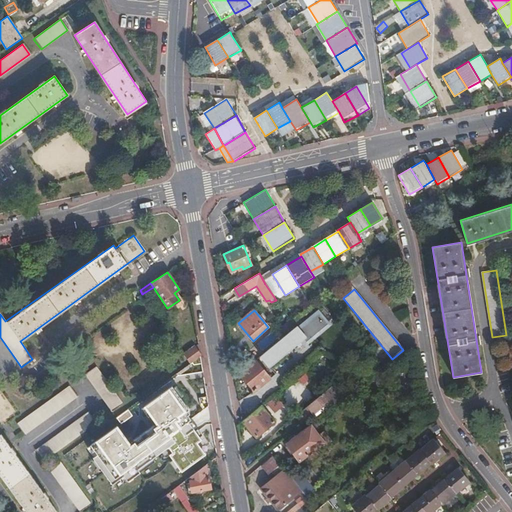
[(281,338),(260,356),(268,366),(303,339),(305,341),(326,324),(318,315),(299,330),(296,326),(295,327),(287,333),(285,335),(281,338)]
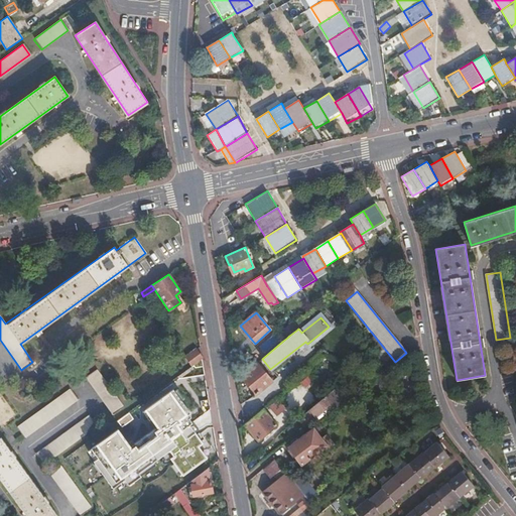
[(297,330),(292,324),(284,330),(289,336),(297,330)]
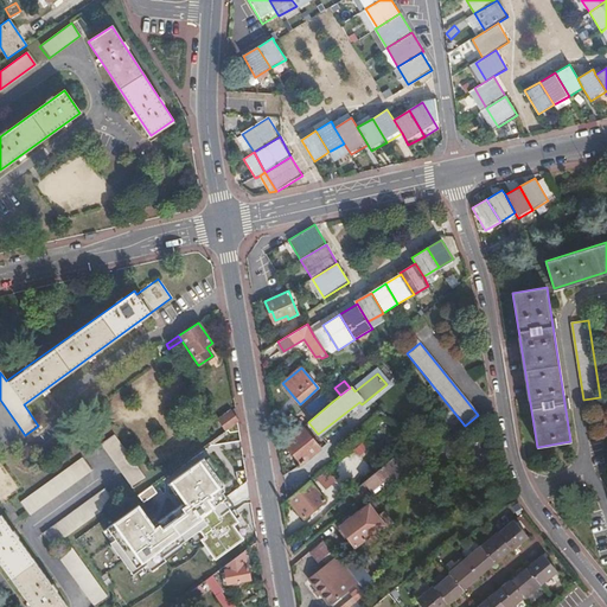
[(327,394),(333,401),(338,397),(332,390),(327,394)]
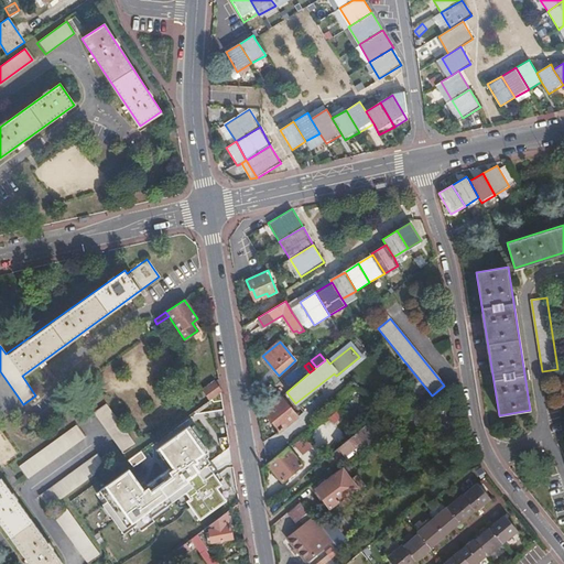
[(220,393),(221,392),(215,382),(203,390),(210,400),(220,393)]
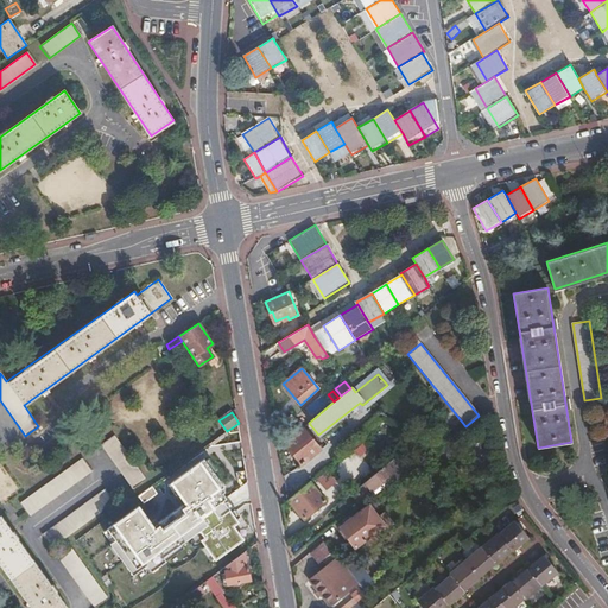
[(321,450),(304,429),(285,444),(302,466),(321,450)]
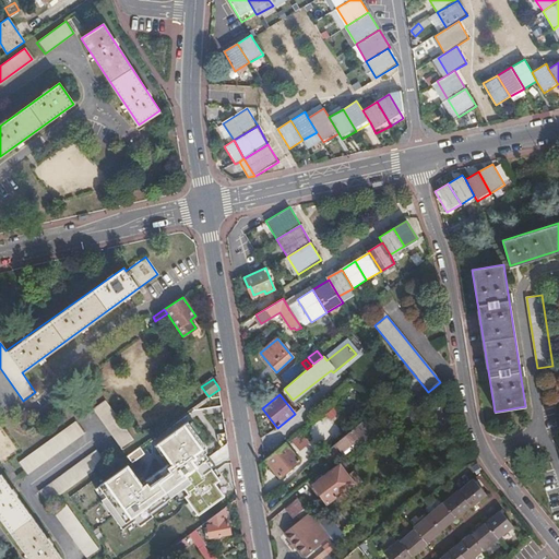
[(134,440),(105,399),(93,407),(122,448),(134,440)]
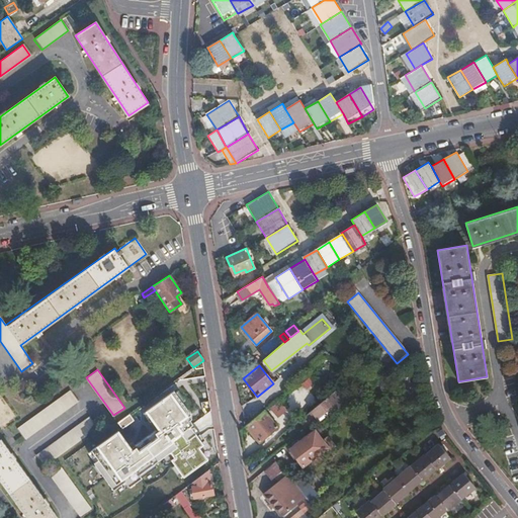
[(309,413),(304,417),(312,427),(313,426),(317,423),(338,408),(346,401),(336,389),(309,413)]
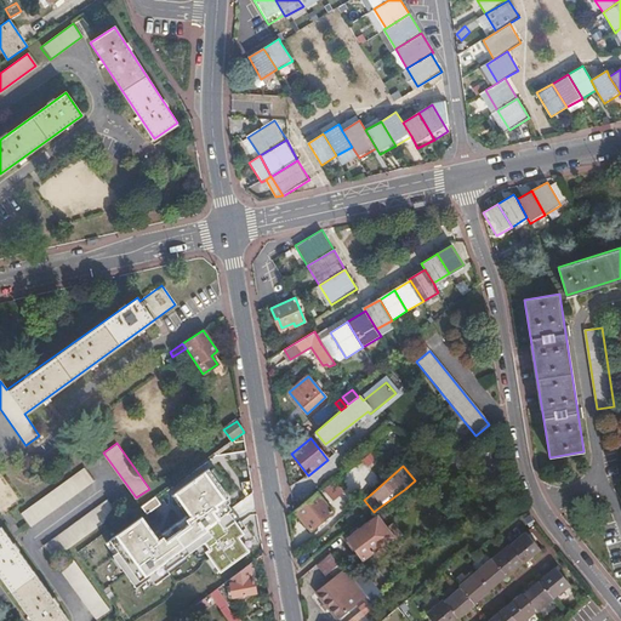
[(93,480),(84,467),(21,514),(29,528),(93,480)]
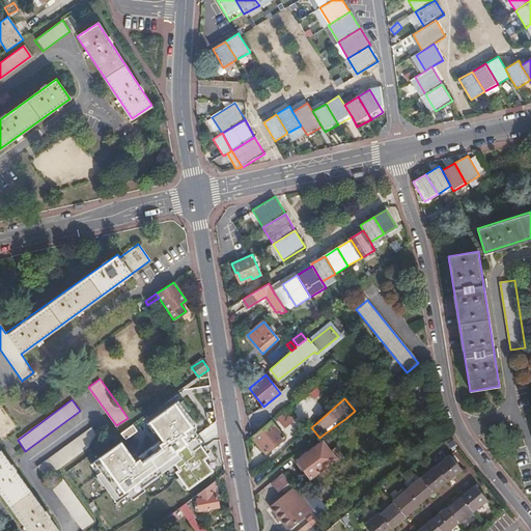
[(195,425),(177,400),(149,421),(162,439),(159,441),(133,459),(119,442),(93,462),(101,471),(96,474),(95,474),(115,502),(128,494),(132,499),(144,491),(141,486),(166,469),(174,469),(176,471),(174,472),(188,490),(213,472),(203,459),(207,456),(194,437),(197,436),(191,427),(195,425)]
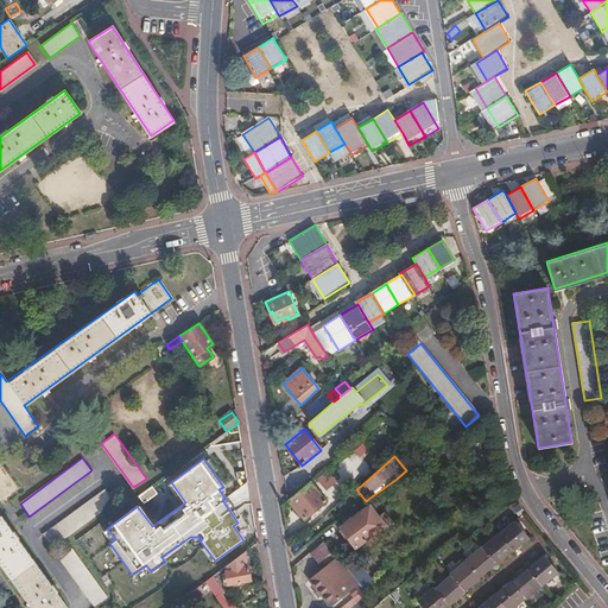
[(322,472),(315,477),(318,483),(327,476),(322,472)]
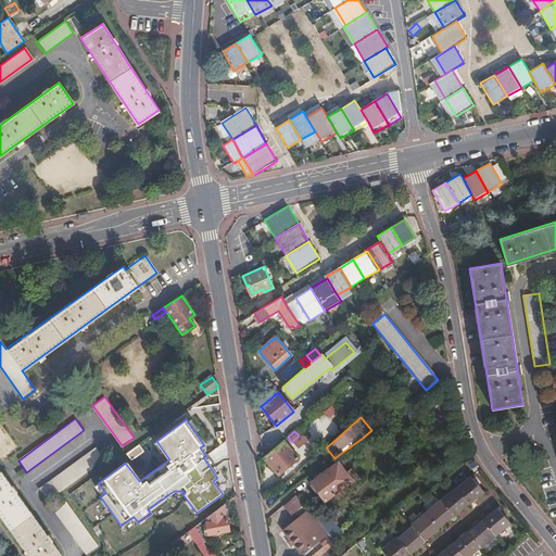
[(283,440),(263,456),(278,475),(298,458),(283,440)]
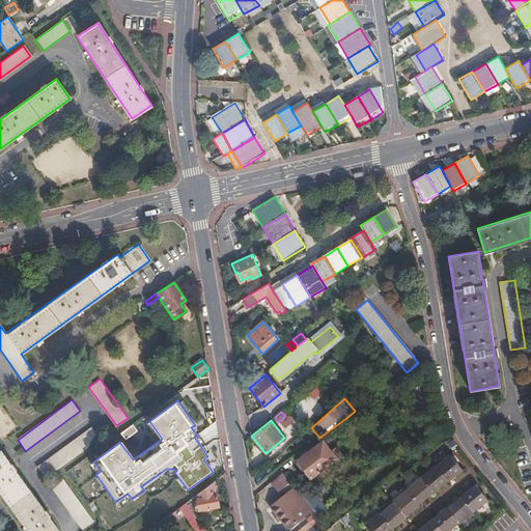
[(162,439),(149,421),(146,423),(159,441),(162,439)]
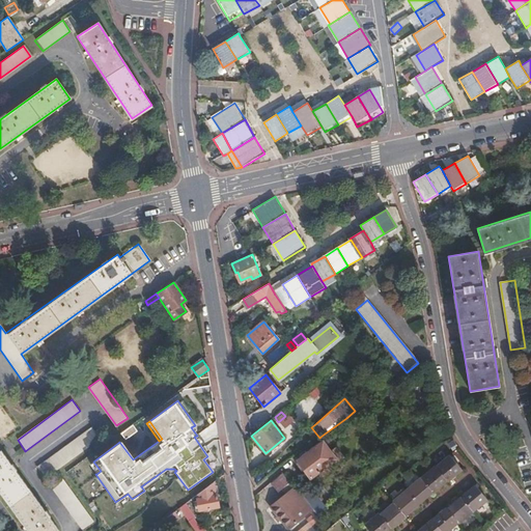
[(136,431),(132,424),(119,432),(124,440),(136,431)]
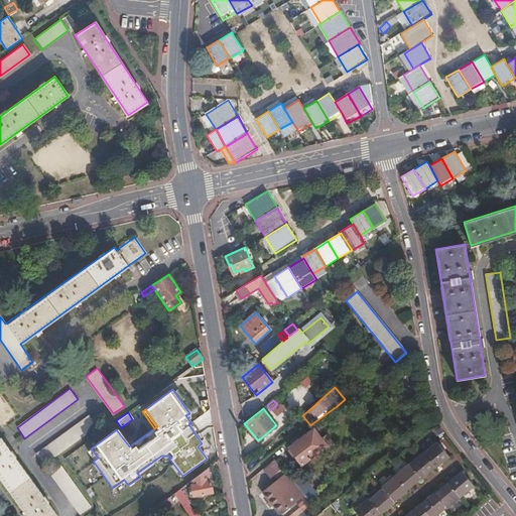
[(97,425),(90,415),(36,455),(43,465),(97,425)]
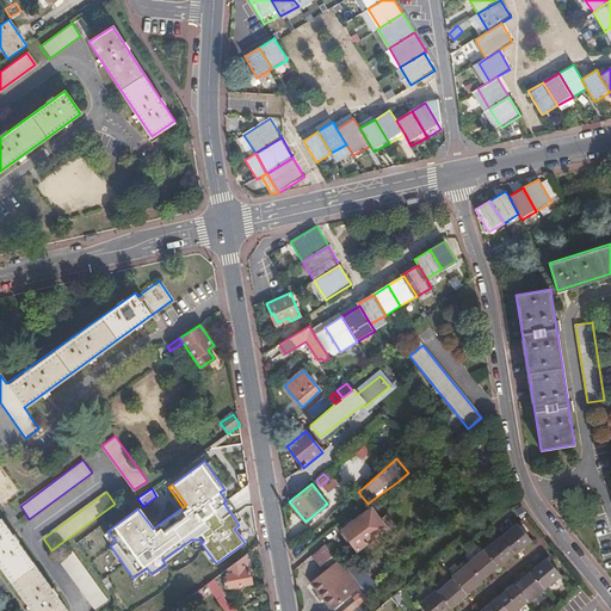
[(358,549),(388,526),(372,506),(343,529),(358,549)]
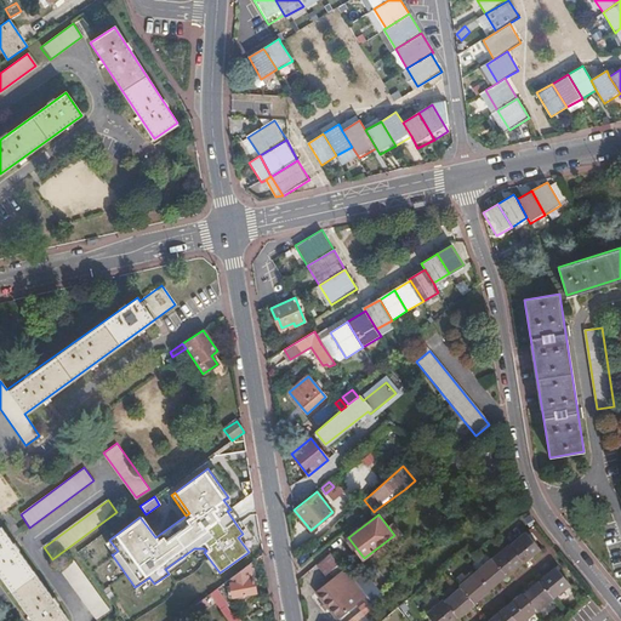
[(67,620),(68,620),(0,527),(0,576),(32,620),(67,620)]
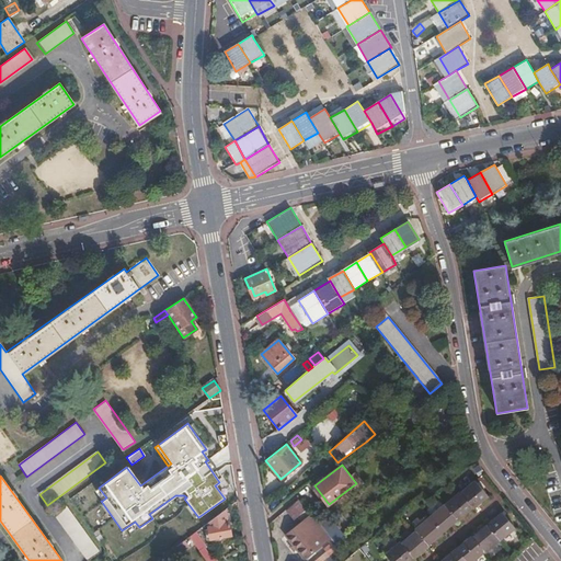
[(487,495),(474,481),(460,494),(459,493),(444,505),(443,505),(414,529),(415,530),(400,544),(399,542),(386,554),(391,560),(407,560),(412,557),(413,558),(428,545),(427,544),(456,519),(457,521),(471,507),(472,508),(487,495)]
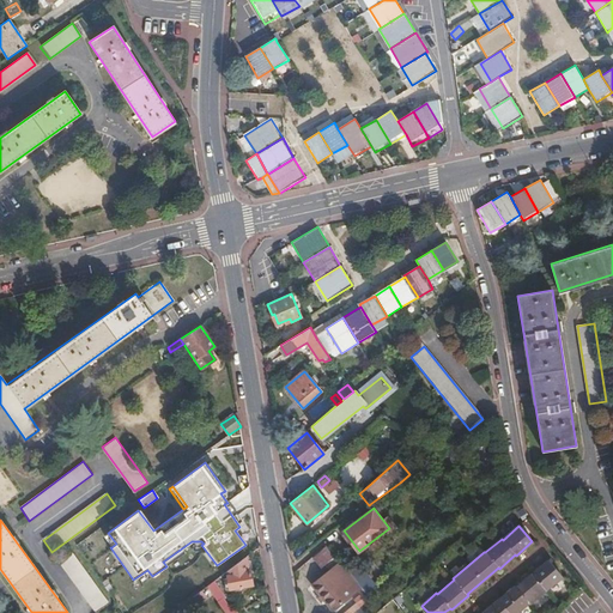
[(116,544),(108,533),(103,535),(111,547),(116,544)]
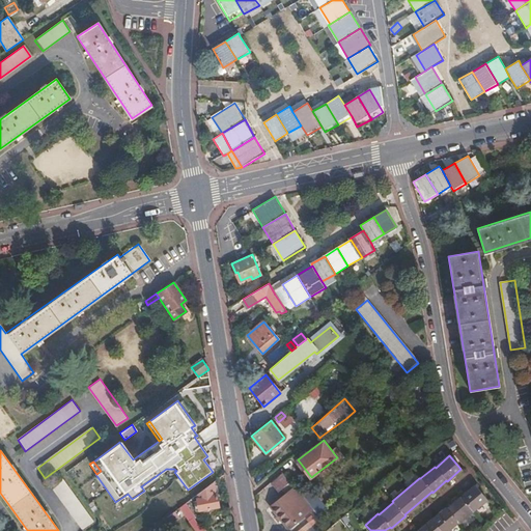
[(282,473),(271,483),(277,491),(281,486),(289,481),(282,473)]
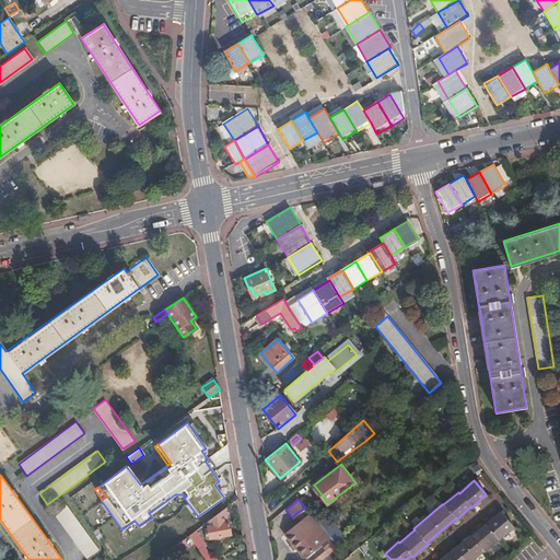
[(98,550),(66,505),(55,514),(86,559),(98,550)]
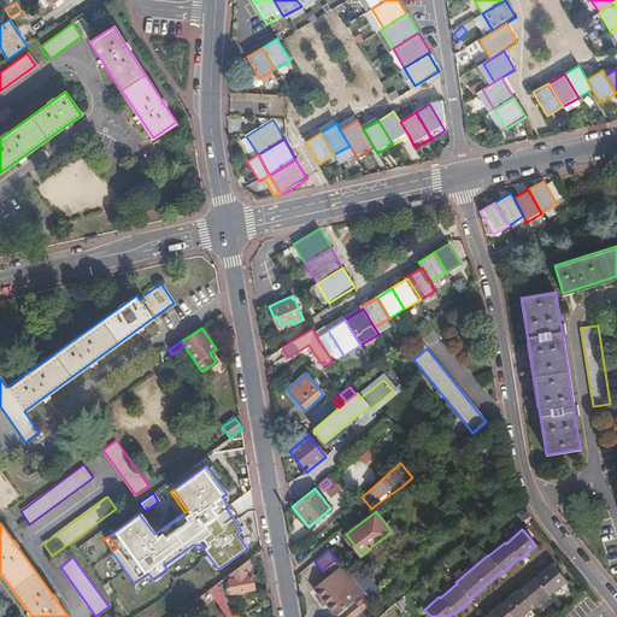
[(336,559),(327,565),(333,574),(342,566),(336,559)]
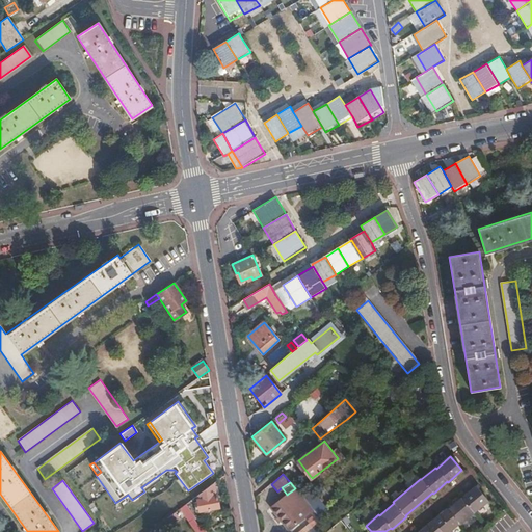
[(215,498),(213,483),(196,496),(197,503),(194,503),(195,509),(198,508),(198,511),(217,508),(216,498),(215,498)]
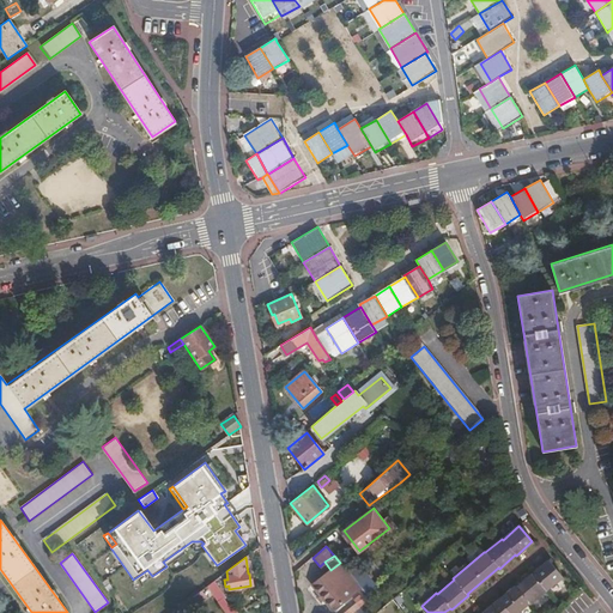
[(351,575),(366,593),(370,590),(374,587),(375,586),(376,584),(369,576),(377,569),(370,559),(351,575)]
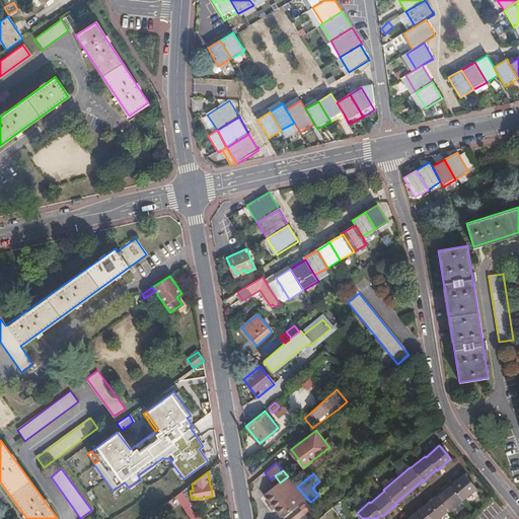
[(475,489),(464,473),(437,497),(437,496),(423,508),(422,507),(409,518),(437,518),(448,510),(449,511),(475,489)]
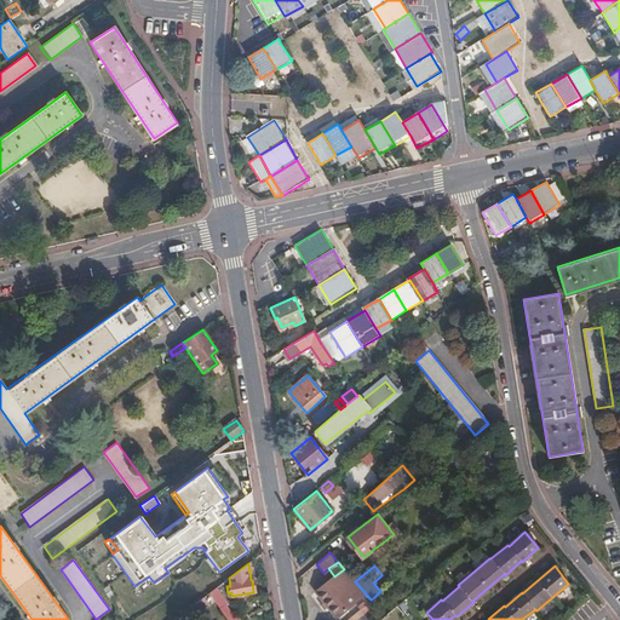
[(362,597),(366,603),(371,600),(355,581),(344,569),(334,577),(315,591),(336,618),(362,597)]
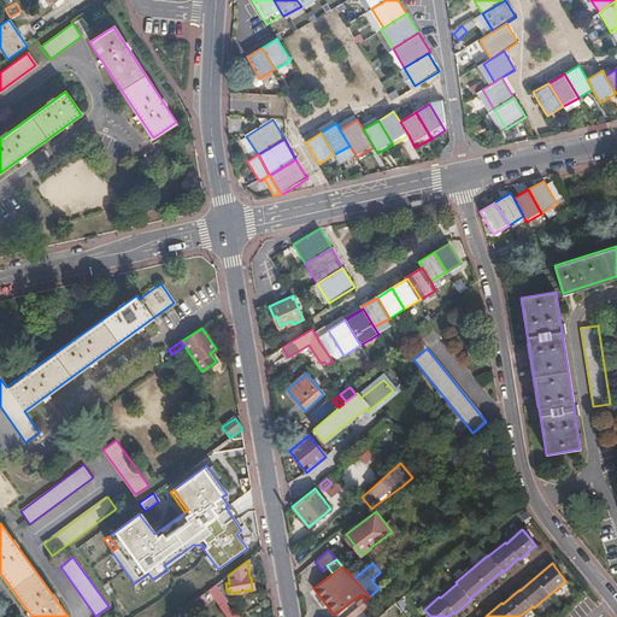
[(211,587),(207,591),(212,597),(225,616),(238,616),(235,613),(231,616),(224,605),(225,603),(213,586),(211,587)]
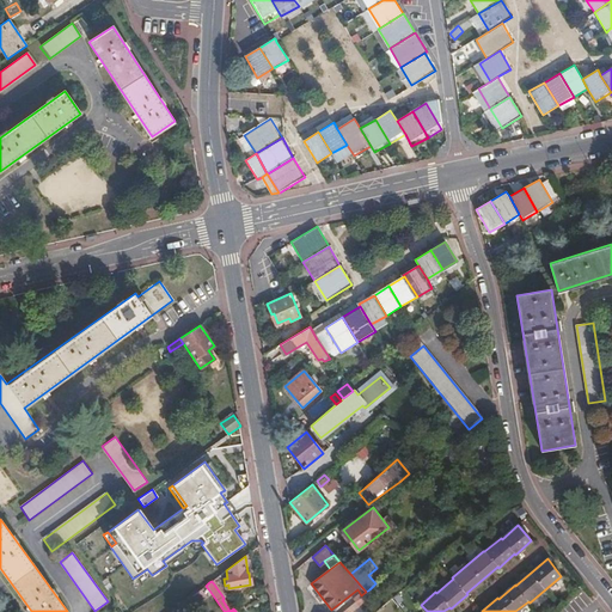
[(373,586),(369,589),(374,595),(379,591),(374,585),(373,586)]
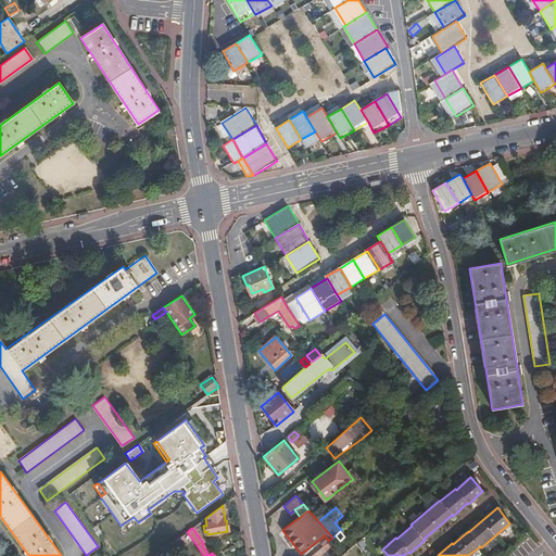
[(187,532),(178,539),(182,544),(191,538),(187,532)]
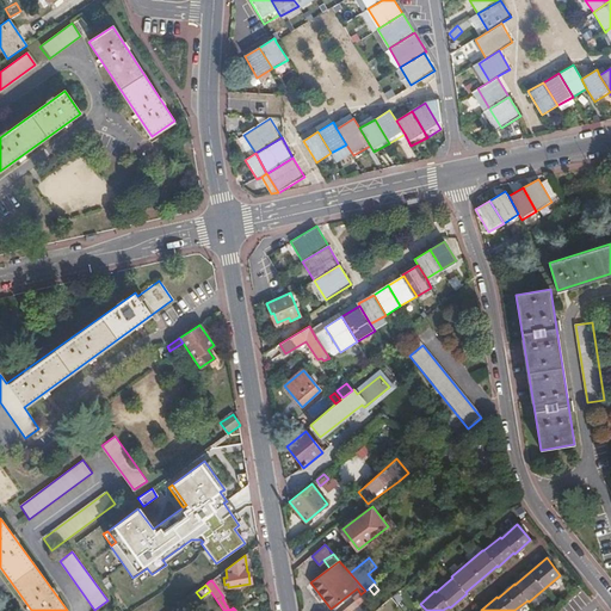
[(196,592),(177,606),(179,610),(183,610),(201,598),(196,592)]
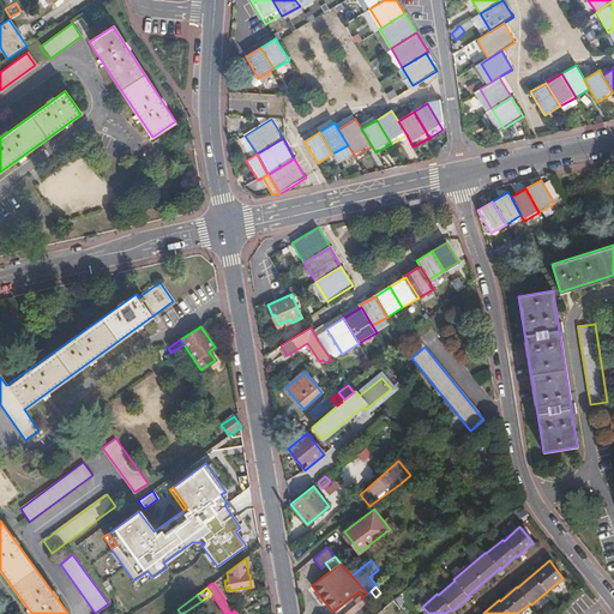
[(359,601),(342,613),(354,613),(368,603),(362,597),(359,601)]
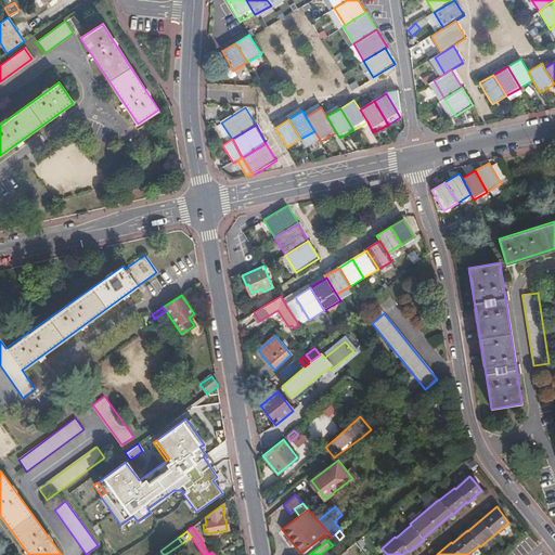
[(355,554),(361,550),(355,542),(351,544),(338,554),(355,554)]
